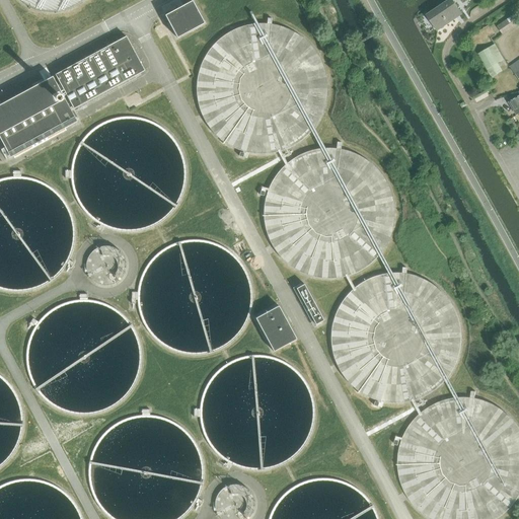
[(19,0),(30,8),(47,12),(66,10),(78,5),(82,0),(19,0)]
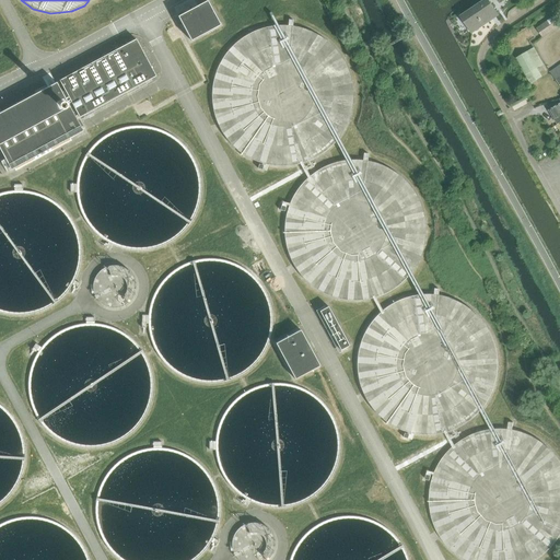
[(488,0),(486,0),(463,15),(467,21),(465,22),(471,33),(474,31),(475,31),(476,31),(477,31),(478,31),(478,30),(479,30),(479,28),(480,28),(480,27),(491,20),(497,15),(499,14),(498,14),(498,13),(488,0)]
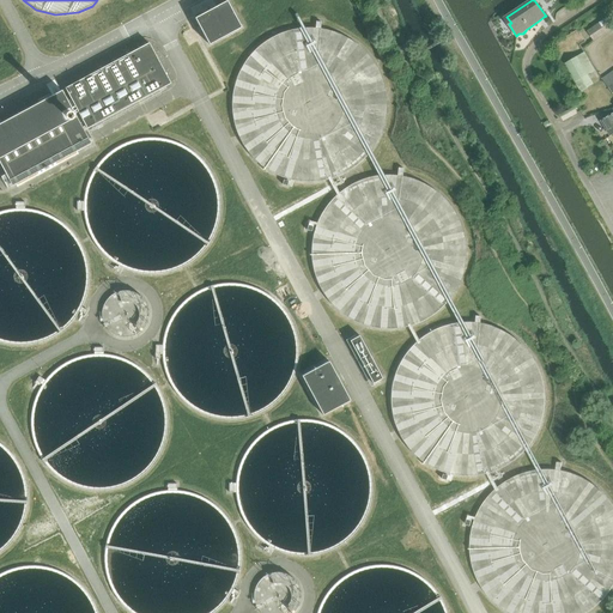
[(226,1),(194,18),(208,44),(241,28),(226,1)]
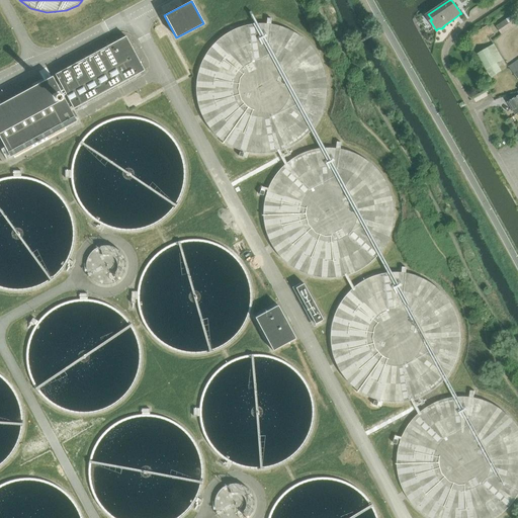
[(502,35),(517,23),(517,22),(512,14),(496,26),(502,35)]
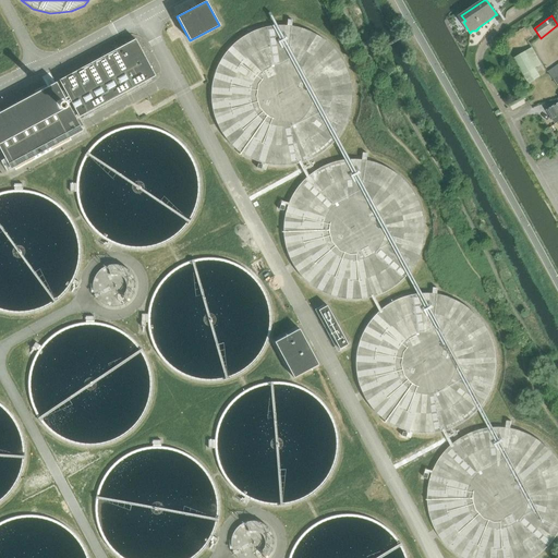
[(213,110),(219,126),(229,141),(241,152),(255,159),(277,164),(300,161),(318,154),(332,142),(342,130),(349,114),(352,100),(352,84),(348,68),(341,55),(334,45),(322,35),(307,27),(294,24),(283,23),(270,23),(256,27),(241,35),(230,45),(222,56),(215,71),(210,91),(213,110)]
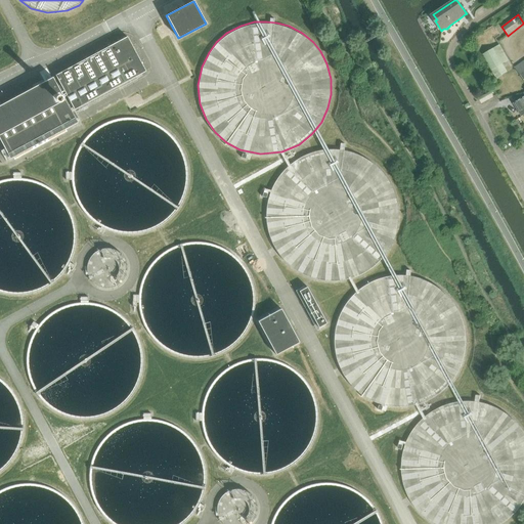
[(55,76),(64,93),(74,110),(145,71),(127,37),(58,74),(55,76)]
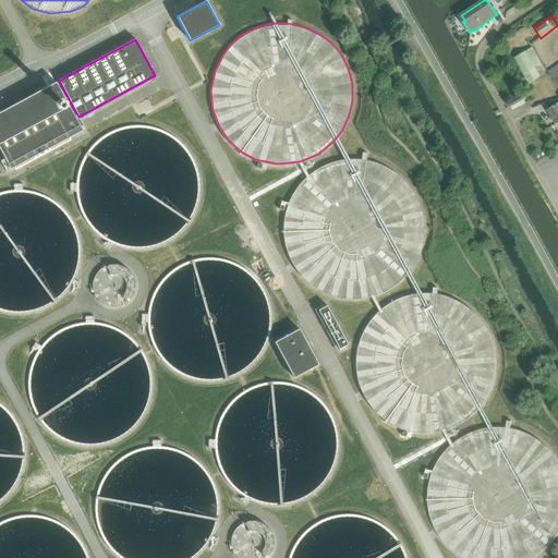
[(514,58),(530,85),(535,82),(530,71),(542,64),(532,48),(514,58)]
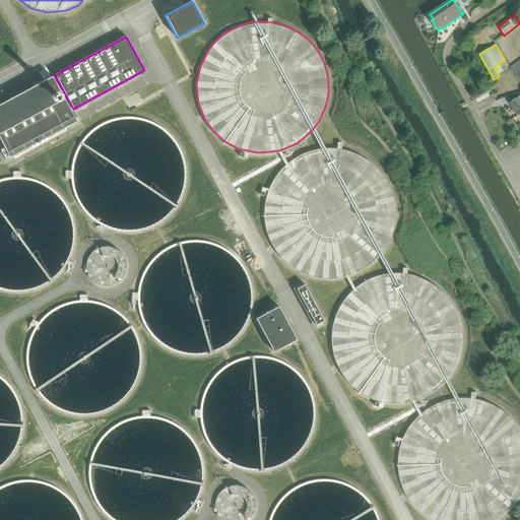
[(519,59),(510,67),(519,79),(519,59)]
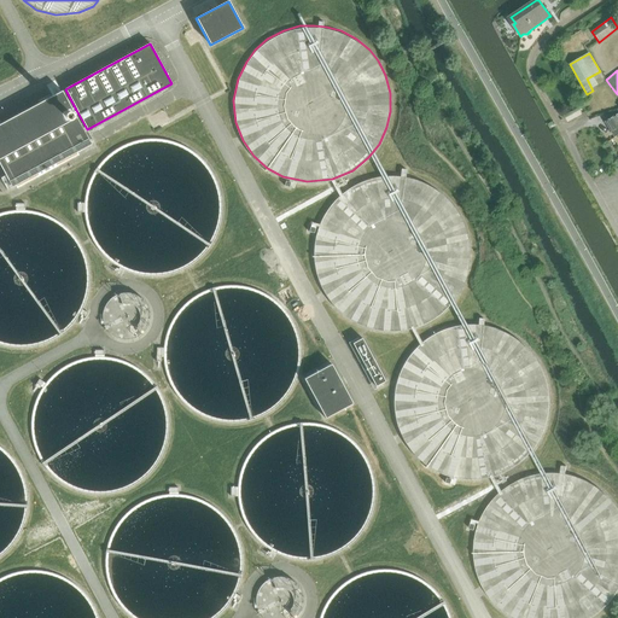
[(91,145),(73,111),(62,91),(0,123),(0,164),(12,187),(91,145)]
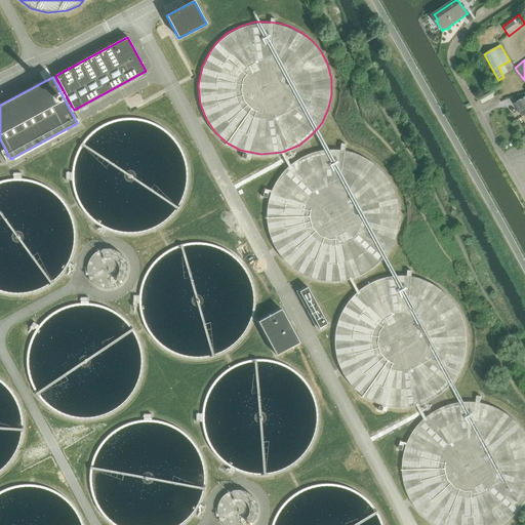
[(524,96),(515,104),(523,117),(524,115),(524,96)]
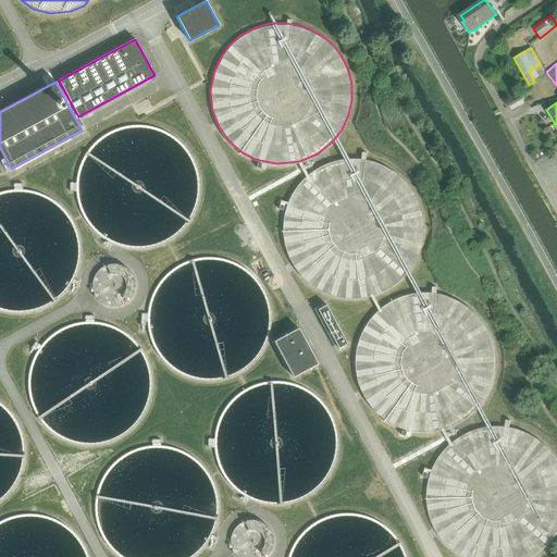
[(93,227),(108,239),(123,246),(138,248),(157,245),(172,237),(184,227),(194,213),(198,197),(199,178),(194,162),(185,148),(174,138),(162,131),(144,126),(127,127),(109,134),(94,146),(84,160),(78,175),(77,195),(83,213),(93,227)]
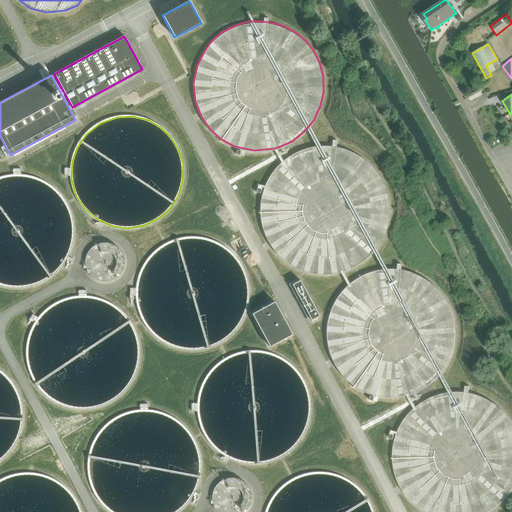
[(261,226),(267,241),(275,253),(287,263),(300,270),(319,275),(341,273),(358,265),(370,255),(379,244),(386,230),(389,216),(388,202),(384,186),(378,175),(371,166),(361,157),(348,150),(336,146),(325,145),(313,146),(300,149),(287,157),(276,166),(269,175),(262,190),(259,207),(261,226)]
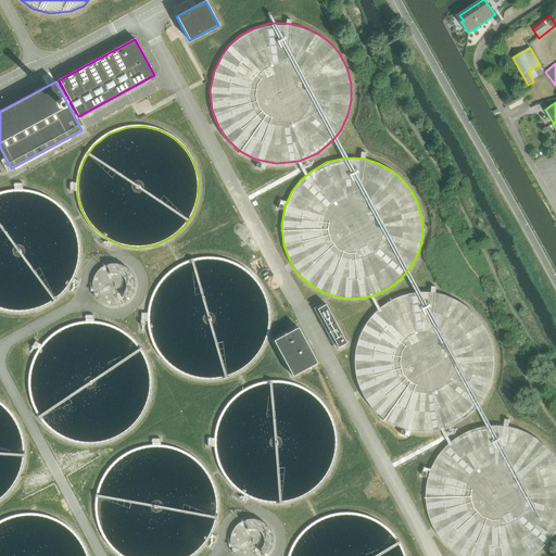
[(0,306),(3,308),(20,311),(37,308),(53,301),(65,290),(74,276),(79,261),(79,242),(75,226),(66,212),(55,201),(42,194),(25,190),(8,190),(0,192),(0,306)]
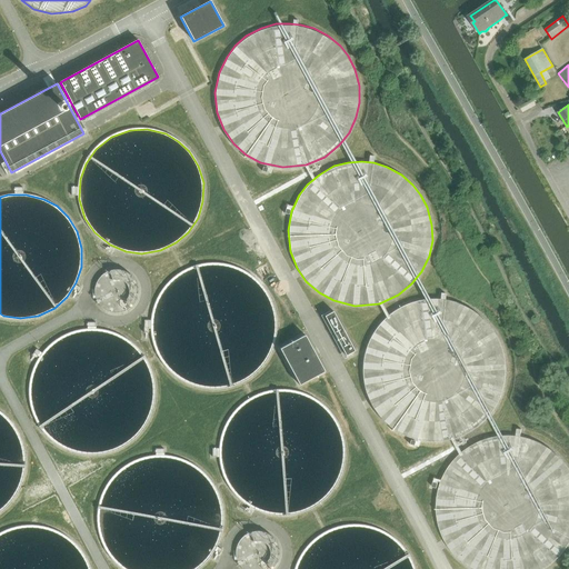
[(167,366),(182,379),(198,385),(213,387),(232,385),(248,377),(260,366),(270,351),(275,336),(276,317),(270,300),(261,286),(250,275),(238,268),(219,263),(202,263),(183,270),(168,282),(158,298),(152,312),(152,332),(157,351),(167,366)]
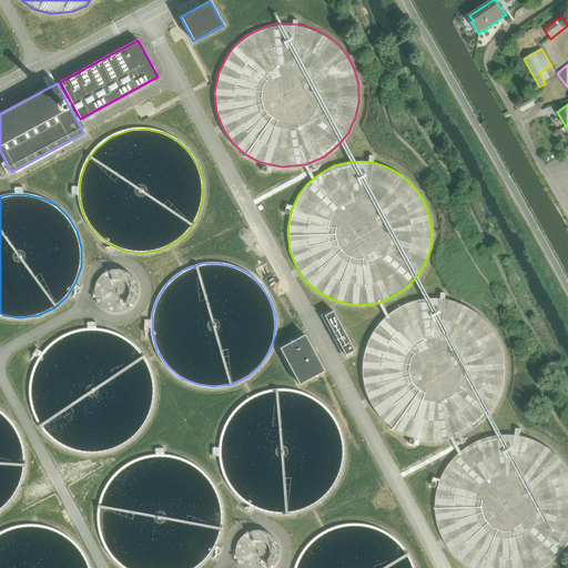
[(364,386),(371,403),(379,416),(393,427),(407,435),(428,440),(453,438),(472,429),(486,418),(495,406),(503,391),(506,376),(505,359),(500,343),(494,330),(486,320),(475,310),(460,302),(447,297),(435,296),(422,297),(408,302),(393,310),(382,320),(373,330),(365,346),(362,366),(364,386)]
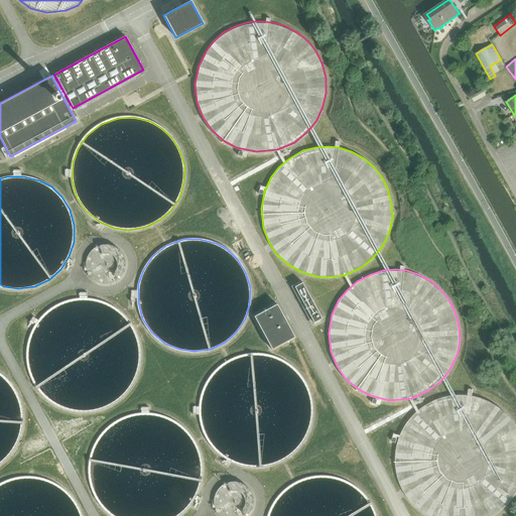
[(41,391),(55,402),(69,408),(84,409),(101,407),(115,400),(126,391),(134,378),(139,363),(139,346),(135,331),(127,317),(117,307),(105,301),(89,297),(73,298),(56,304),(42,315),(32,329),(28,343),(27,361),(32,377),(41,391)]
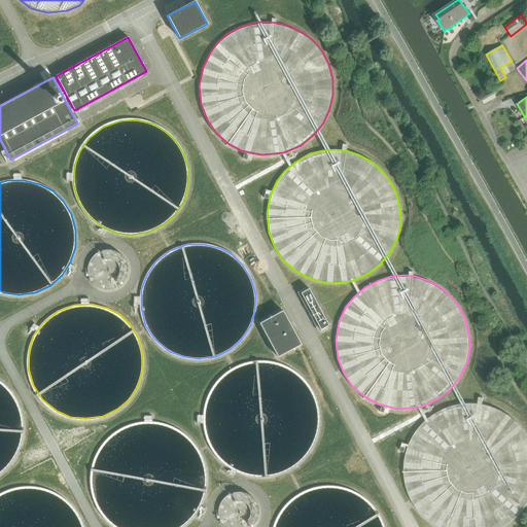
[(277,356),(301,344),(282,310),(259,323),(277,356)]
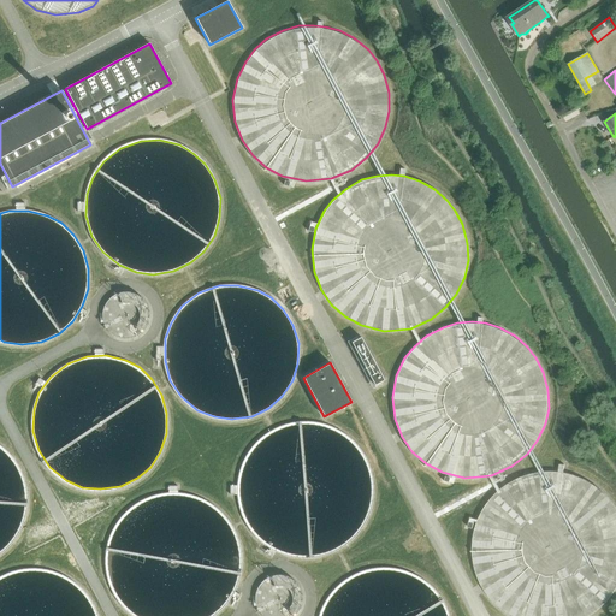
[(254,534),(271,548),(288,555),(304,556),(325,554),(342,545),(355,534),(366,519),(371,501),(371,480),(366,462),(356,446),(344,434),(331,427),(311,422),(291,424),(272,431),(255,444),(244,460),(238,477),(237,498),(243,517),(254,534)]
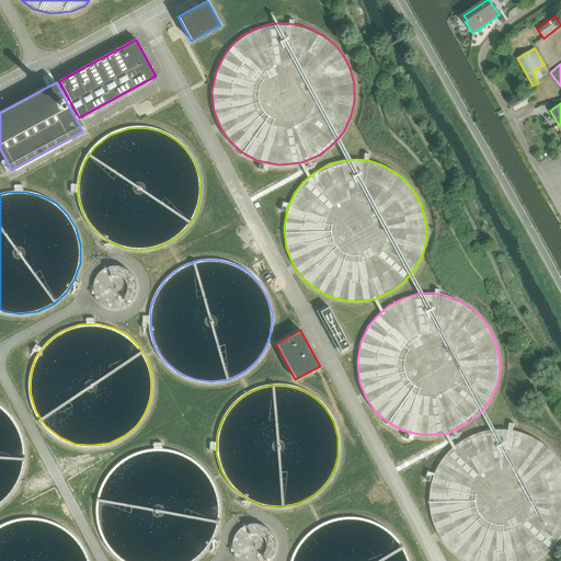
[(0,500),(9,493),(18,479),(23,464),(23,445),(19,428),(10,414),(0,404),(0,500)]
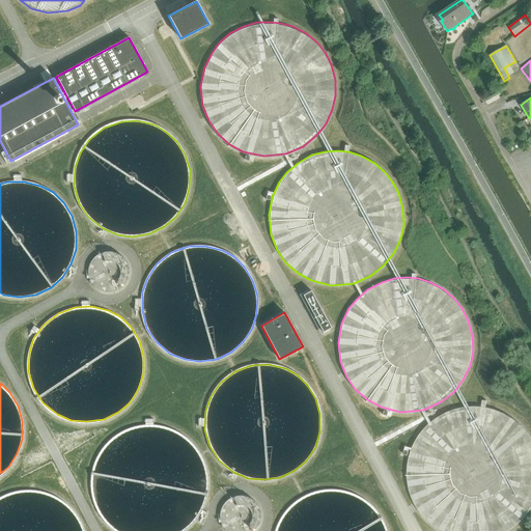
[(408,488),(414,504),(423,516),(435,527),(442,530),(503,530),(508,529),(522,519),(530,507),(530,505),(530,438),(530,436),(522,426),(511,417),(498,410),(485,406),(474,404),(462,406),(449,409),(435,417),(424,426),(416,436),(409,451),(406,469),(408,488)]
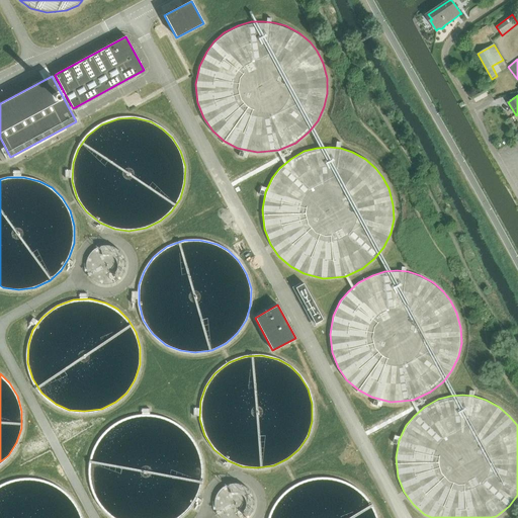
[(103,508),(114,517),(175,517),(176,517),(187,508),(196,495),(201,480),(201,462),(197,447),(189,434),(178,425),(167,418),(151,414),(135,415),(118,421),(103,432),(94,445),(89,459),(89,478),(94,495),(103,508)]
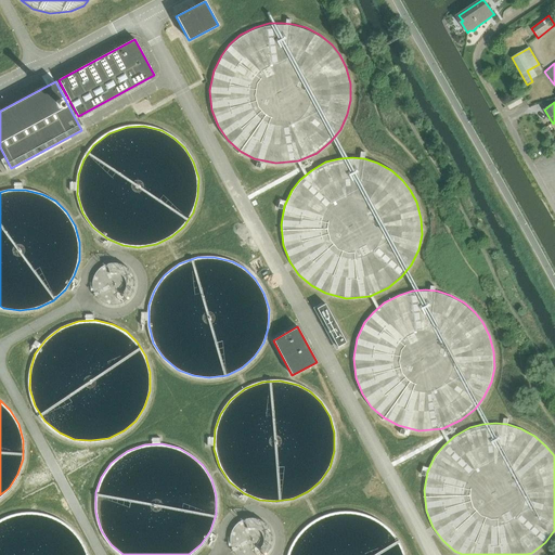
[(404,554),(402,547),(394,533),(383,523),(370,516),(352,512),(335,512),(318,518),(302,530),(292,545),(288,554),(404,554)]
